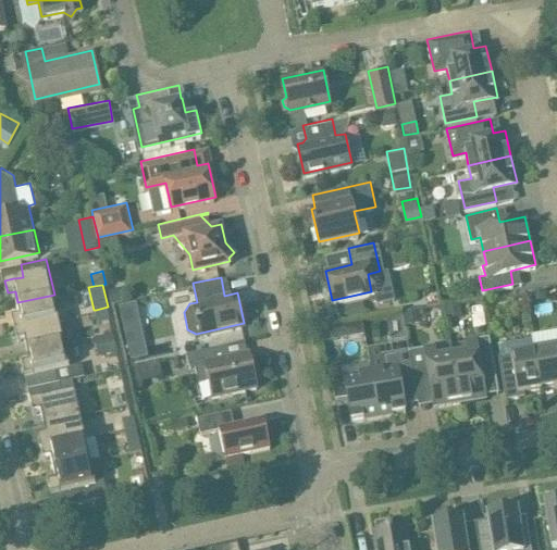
[(15,327),(59,317),(54,295),(17,302),(21,314),(12,316),(15,327)]
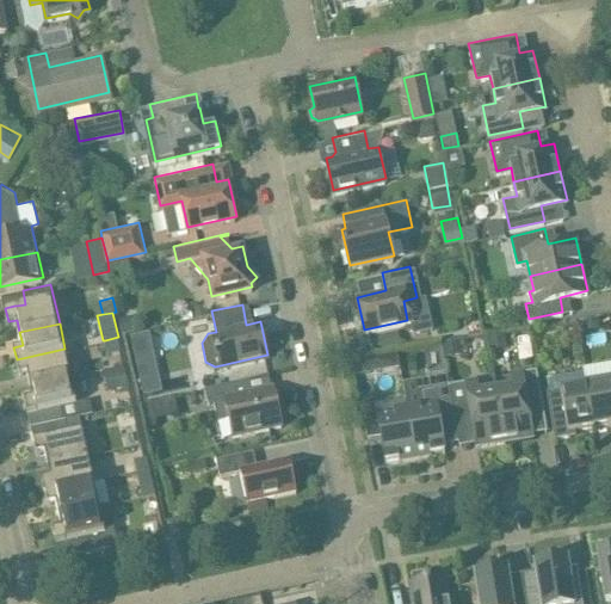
[(148,330),(130,333),(143,392),(162,388),(148,330)]
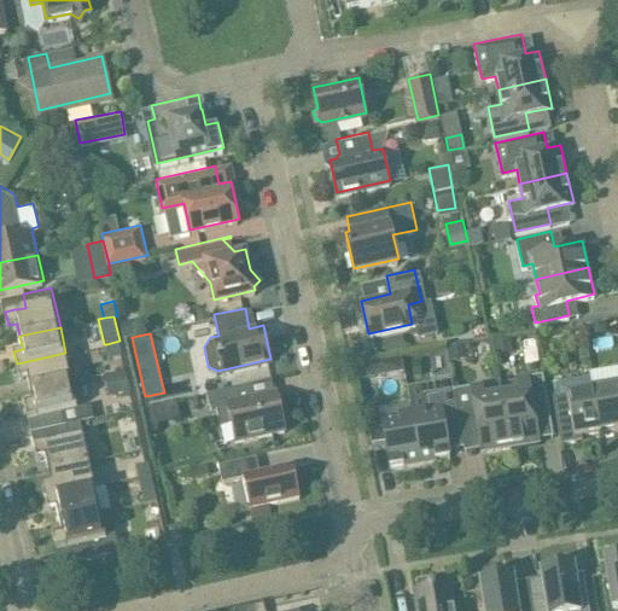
[(122,353),(120,341),(106,344),(109,355),(122,353)]
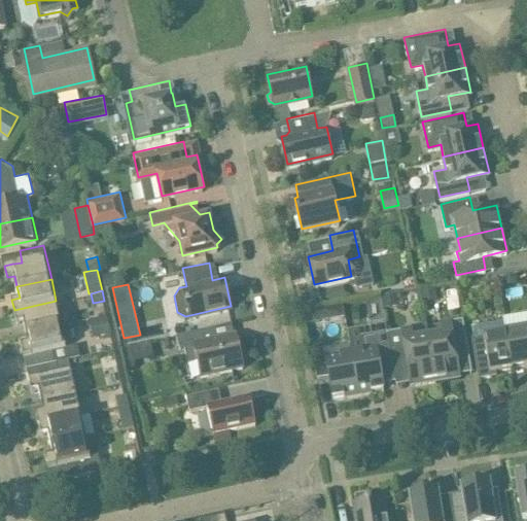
[(61,322),(56,301),(14,310),(16,321),(24,319),(26,331),(61,322)]
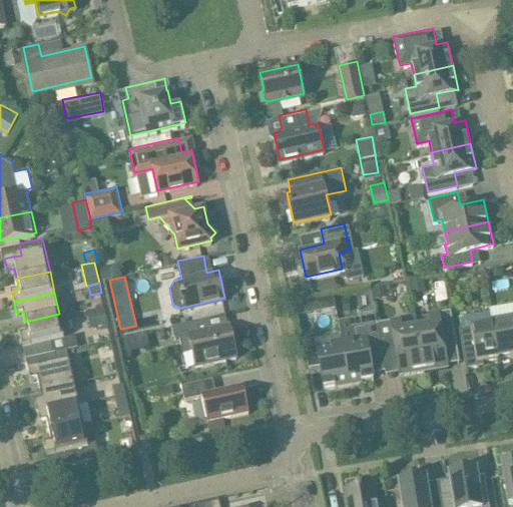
[(310,298),(297,301),(299,312),(312,310),(310,298)]
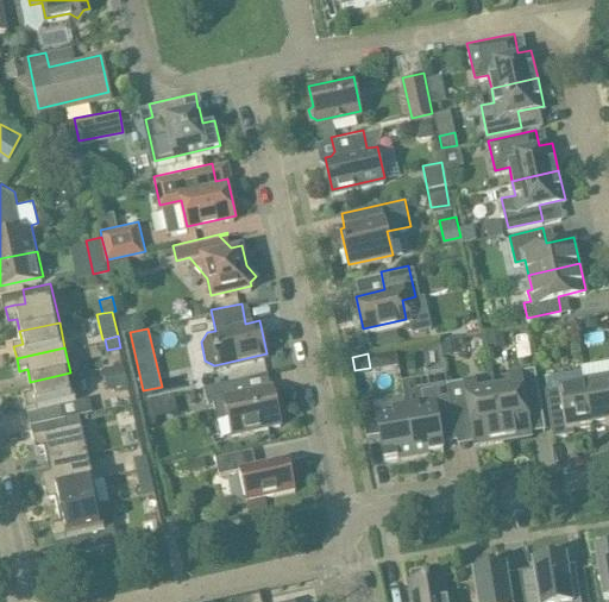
[(129,381),(124,361),(102,365),(107,386),(129,381)]
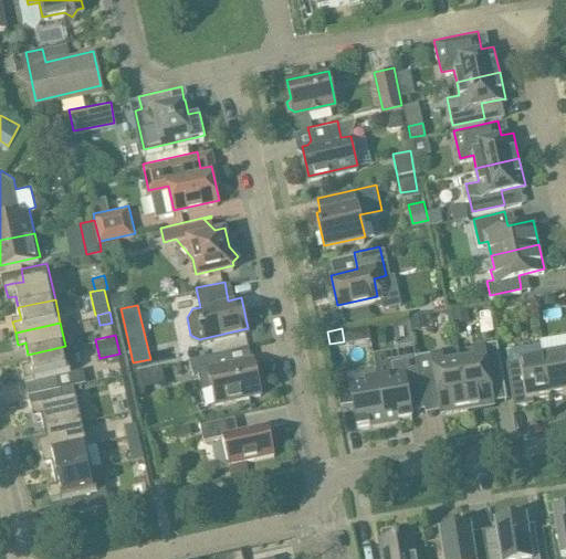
[(460,359),(468,405),(494,401),(490,377),(503,375),(498,339),(474,344),(477,357),(460,359)]
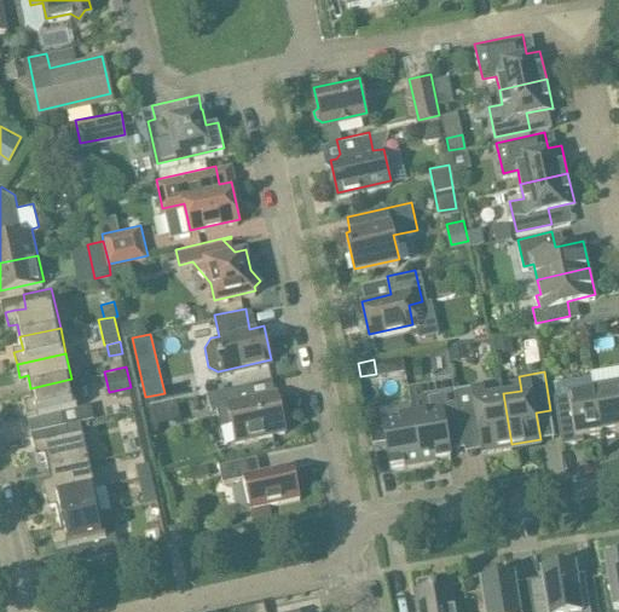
[(34,400),(25,403),(28,416),(32,429),(67,422),(64,408),(77,405),(71,379),(32,388),(34,400)]
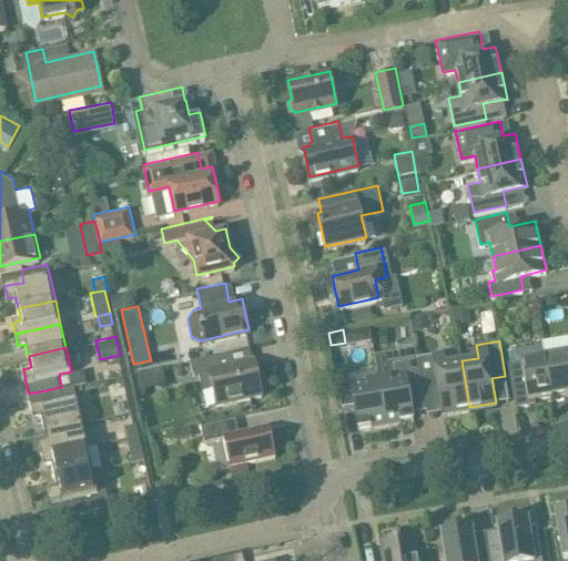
[(230,363),(226,349),(191,358),(193,371),(199,369),(203,387),(213,385),(216,403),(263,391),(255,357),(230,363)]
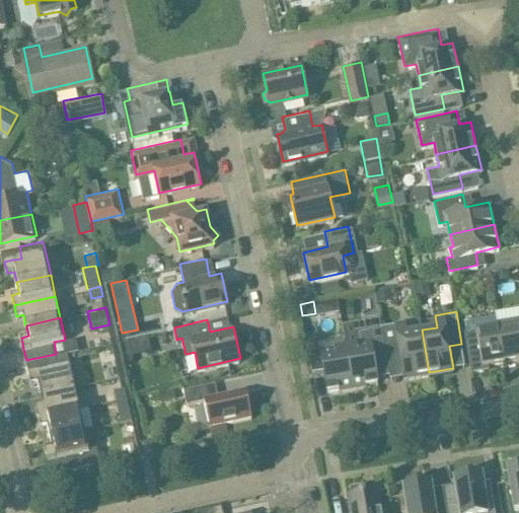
[(518,319),(499,323),(505,359),(518,357),(518,319)]
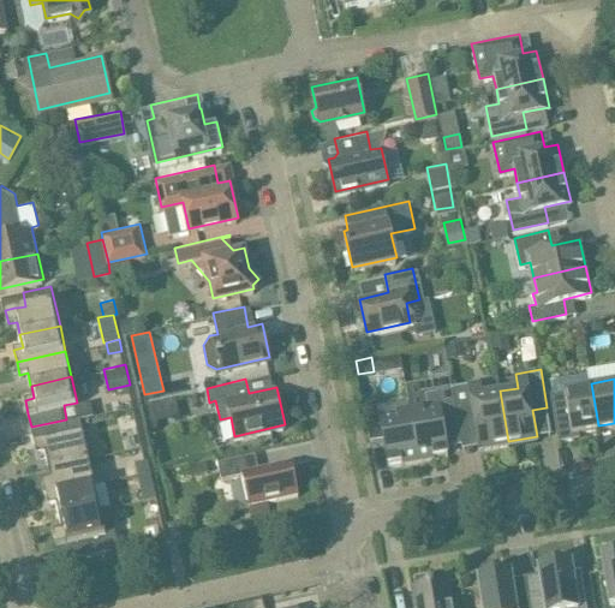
[(453,385),(453,386),(458,416),(459,423),(476,419),(481,446),(508,441),(500,391),(482,394),(479,380),(453,385)]
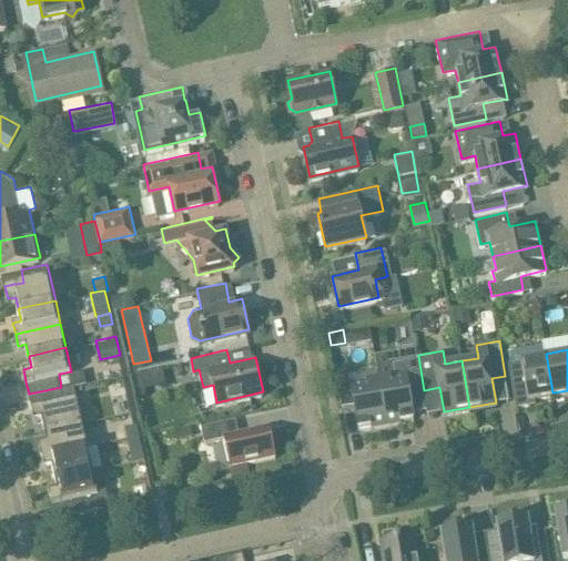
[(529,397),(553,393),(546,354),(508,360),(516,405),(530,403),(529,397)]
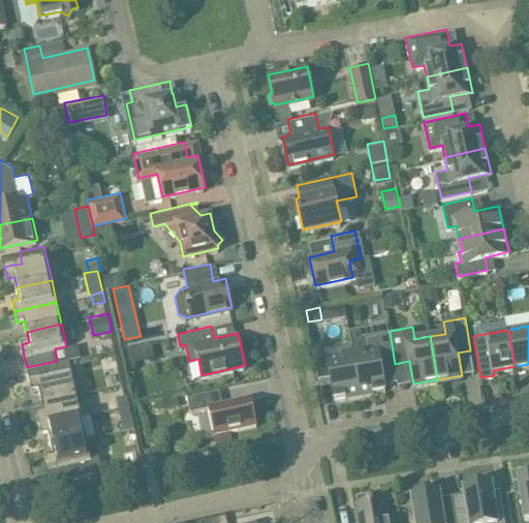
[(394,358),(390,332),(389,332),(389,333),(367,337),(369,348),(353,351),(360,393),(385,389),(380,360),(394,358)]
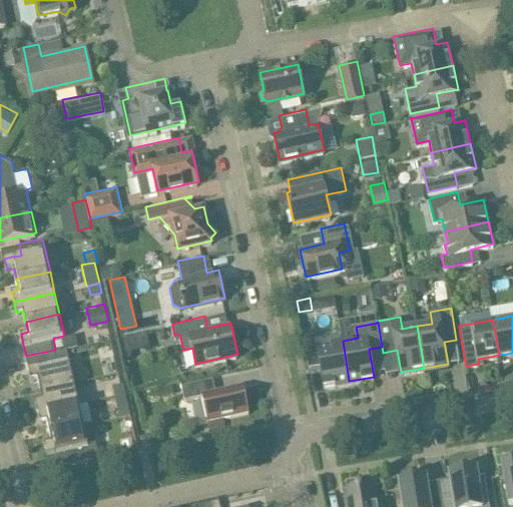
[(122,354),(141,352),(139,332),(120,334),(122,354)]
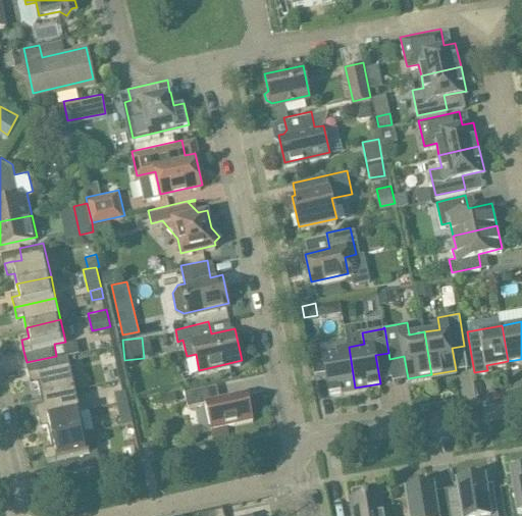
[(321,339),(309,341),(313,366),(325,364),(330,392),(355,388),(349,347),(347,339),(322,344),(321,339)]
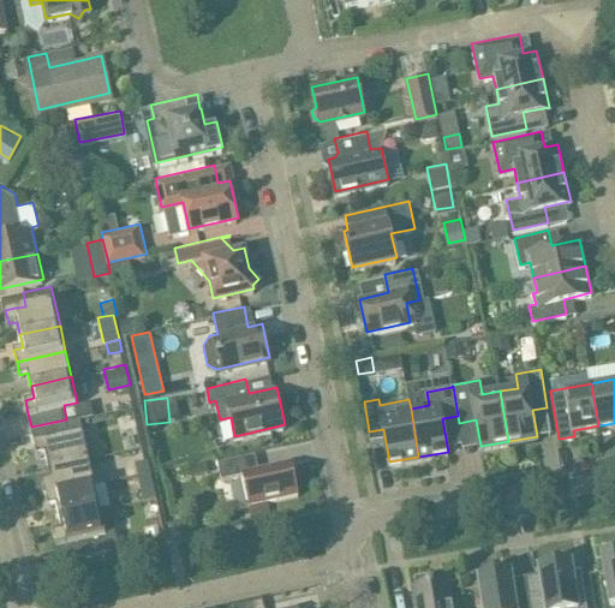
[(66,419),(31,427),(34,441),(37,454),(46,453),(48,465),(89,457),(83,430),(82,430),(79,416),(66,419)]
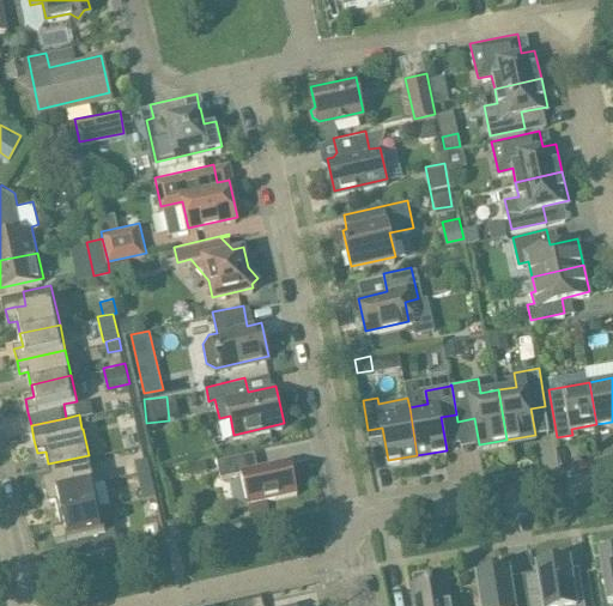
[(258,465),(255,449),(217,458),(220,473),(241,468),(248,501),(298,490),(291,458),(258,465)]
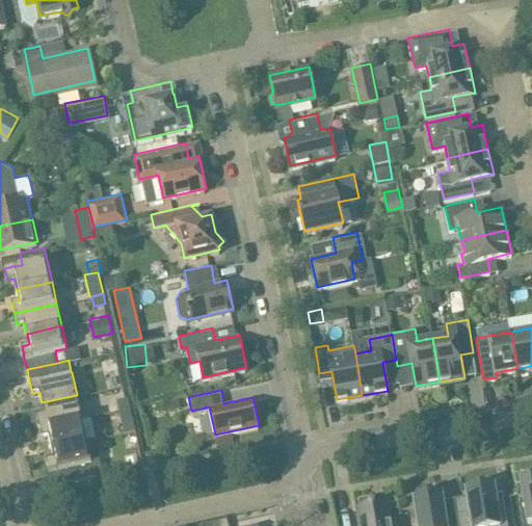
[(82,417),(77,395),(42,402),(45,414),(37,415),(40,426),(55,422),(82,417)]
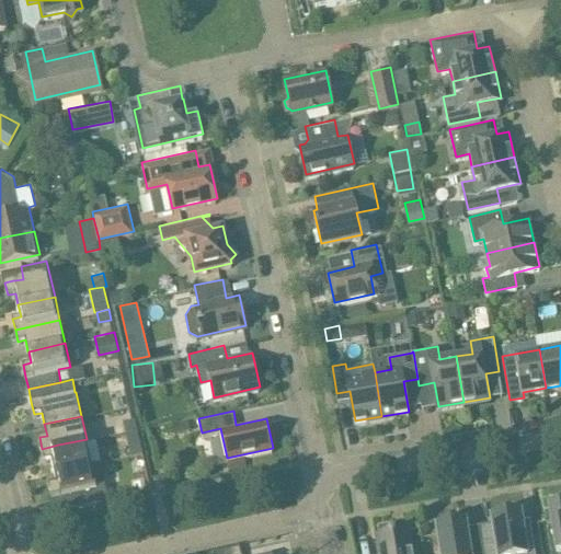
[(124,418),(126,430),(138,427),(135,416),(124,418)]
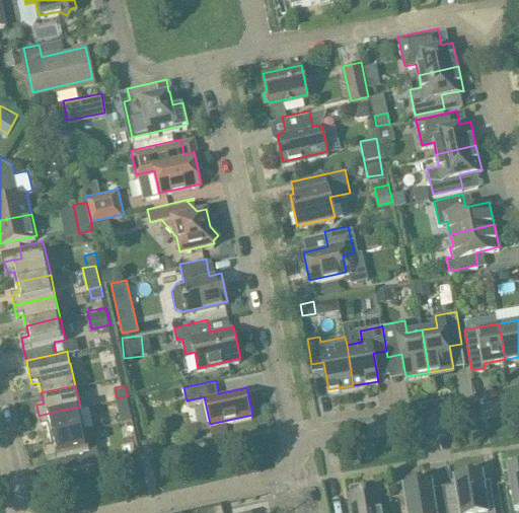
[(132,418),(128,395),(117,398),(122,420),(132,418)]
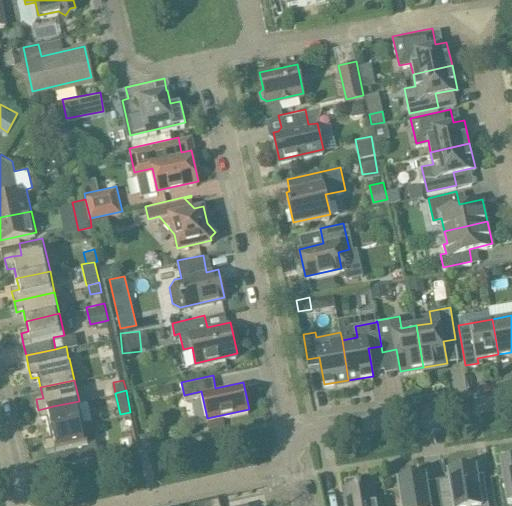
[(83,422),(79,401),(53,406),(38,410),(40,420),(47,419),(50,429),(83,422)]
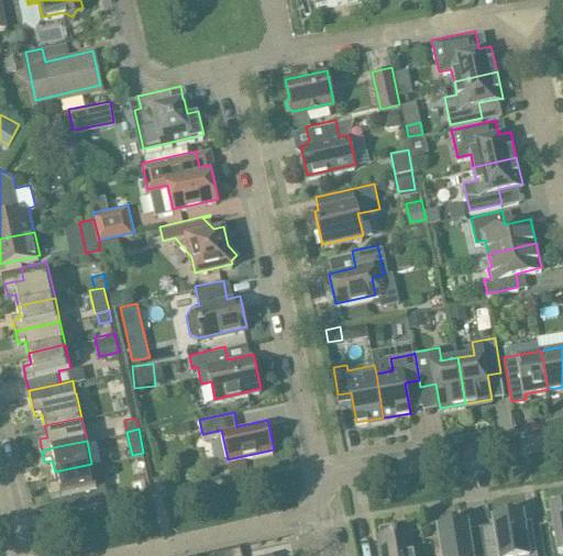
[(57,484),(50,485),(53,498),(58,497),(62,508),(59,508),(59,510),(109,499),(100,462),(91,464),(55,471),(57,484)]
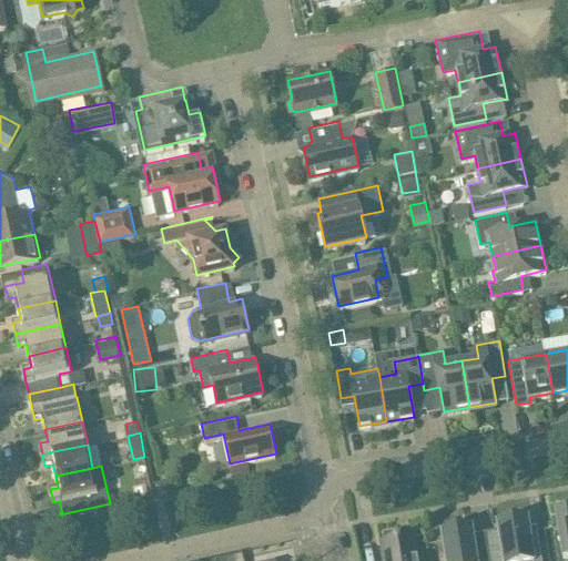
[(153,493),(151,481),(138,485),(141,497),(153,493)]
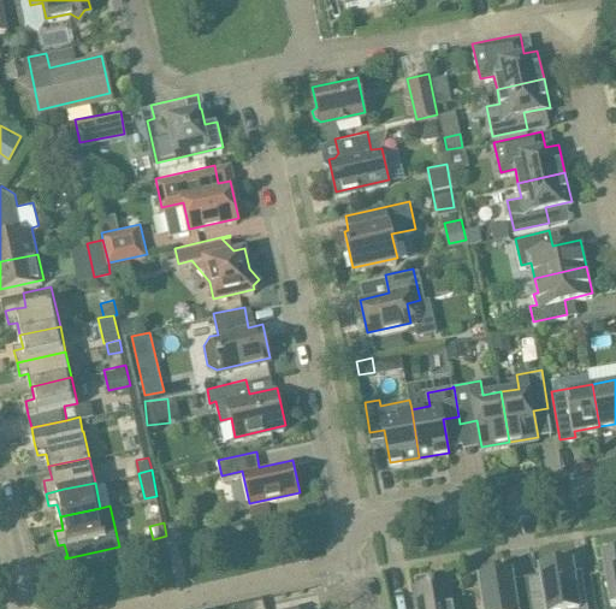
[(615,551),(604,554),(611,602),(615,599),(615,551)]
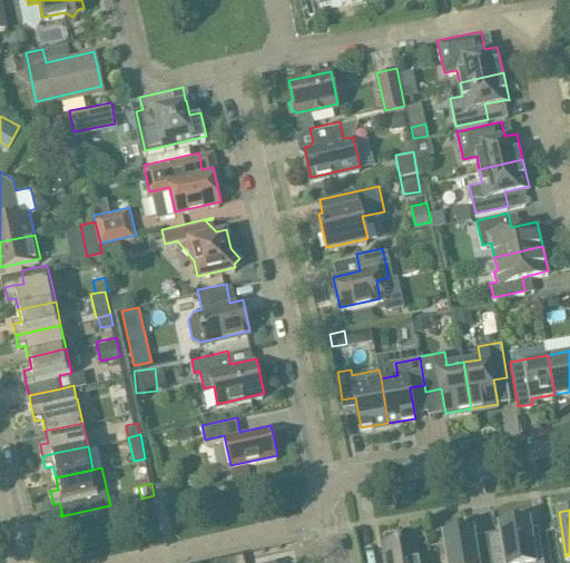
[(504,546),(491,549),(492,562),(543,562),(540,537),(533,539),(530,517),(500,522),(504,546)]
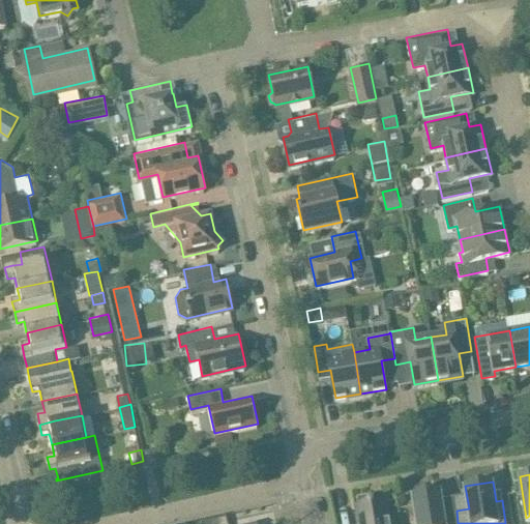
[(458,523),(457,511),(444,513),(440,490),(413,494),(417,523),(458,523)]
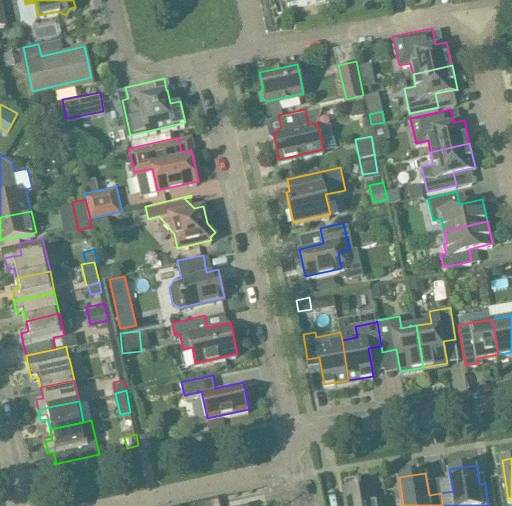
[(347,505),(382,505),(381,502),(376,502),(372,482),(364,483),(361,478),(347,480),(347,486),(344,487),(347,505)]
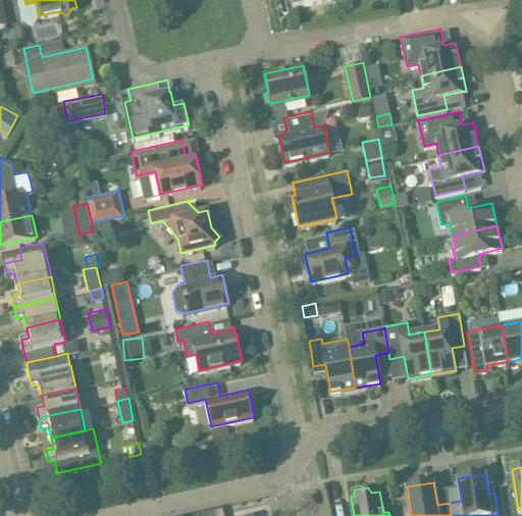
[(199,515),(252,515),(250,515),(225,515),(223,506),(199,512),(199,515)]
